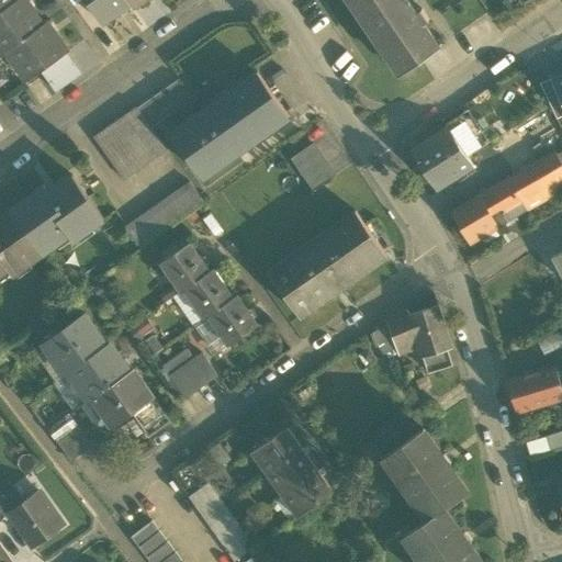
[(0,0),(0,11),(15,0),(0,0)]
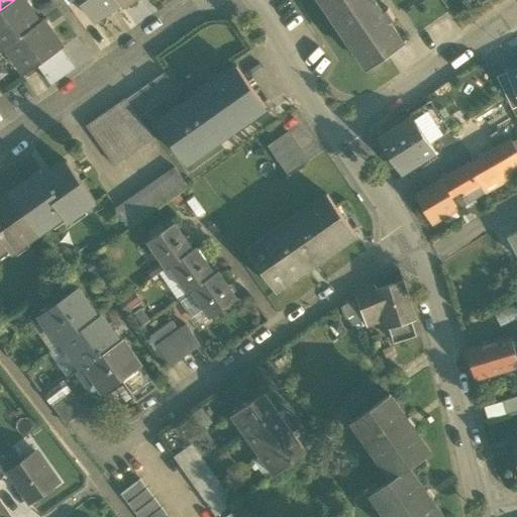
[(24,0),(14,0),(0,10),(0,34),(7,45),(10,42),(40,22),(24,0)]
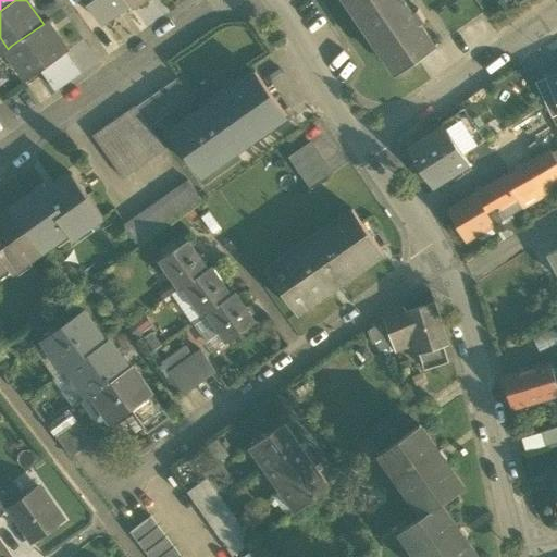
[(84,0),(101,25),(131,4),(127,0),(84,0)]
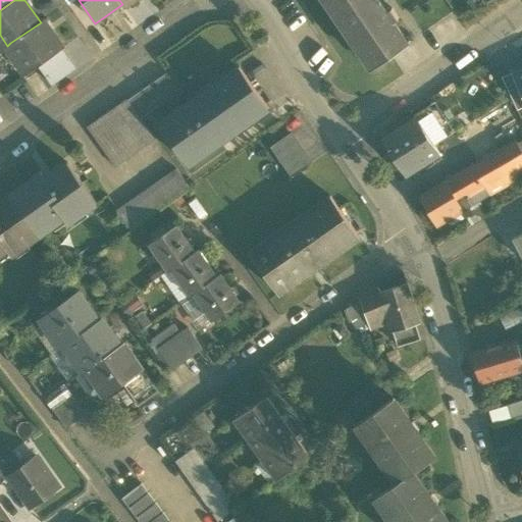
[(324,0),(331,9),(344,0),(324,0)]
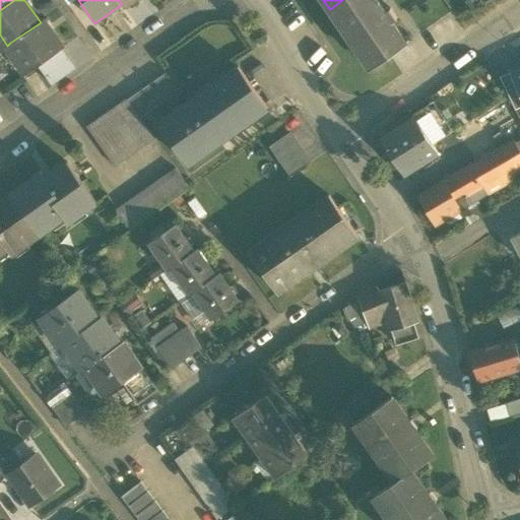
[(406,43),(377,0),(342,0),(330,9),(339,22),(344,19),(356,38),(351,41),(362,55),(367,52),(374,63),(370,66),(371,67),(406,43)]
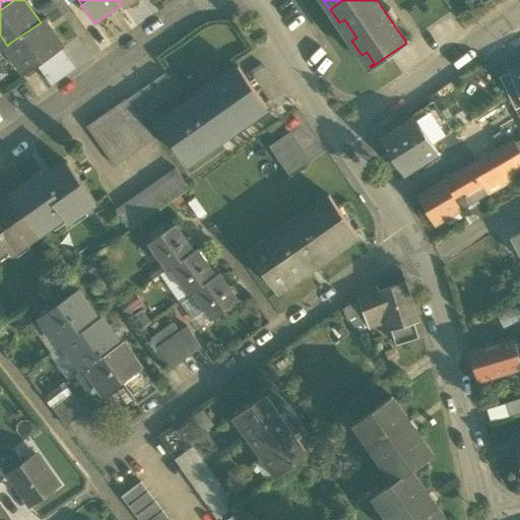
[(44,19),(41,22),(10,43),(30,70),(38,64),(60,48),(63,46),(44,19)]
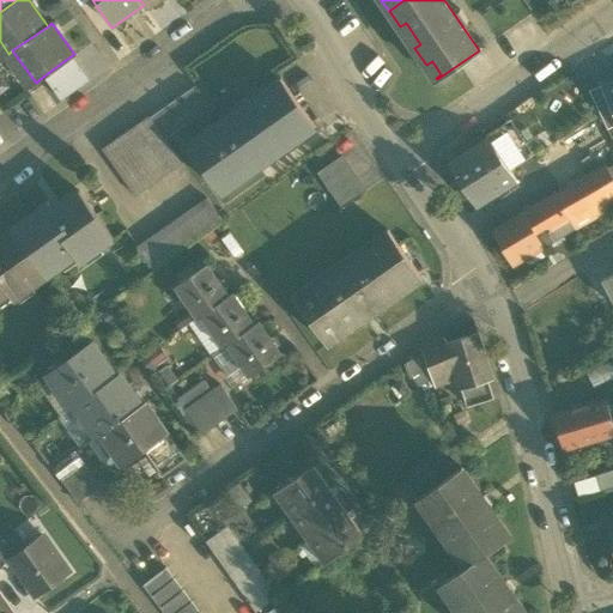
[(44,76),(61,99),(87,80),(71,56),(44,76)]
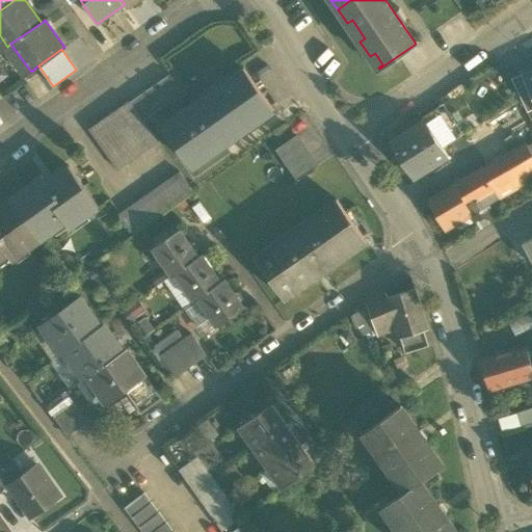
[(174,141),(193,169),(260,122),(256,116),(271,105),(243,68),(213,89),(216,95),(204,103),(200,99),(167,123),(179,138),(174,141)]
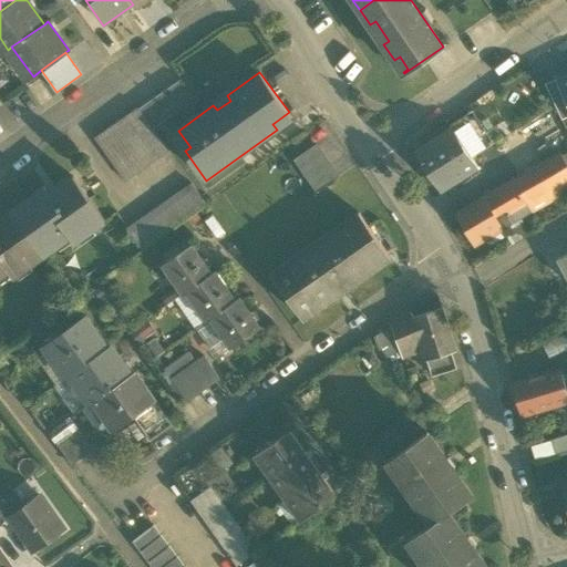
[(566,73),(557,79),(566,99),(566,73)]
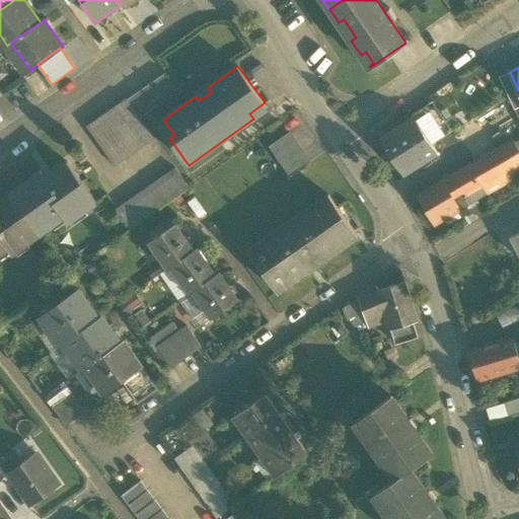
[(518,90),(510,72),(499,77),(514,109),(518,106),(518,90)]
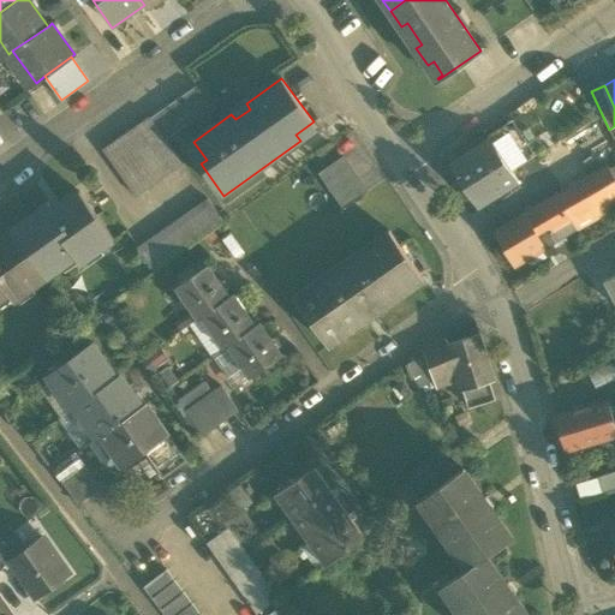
[(196,87),(185,95),(199,117),(210,108),(196,87)]
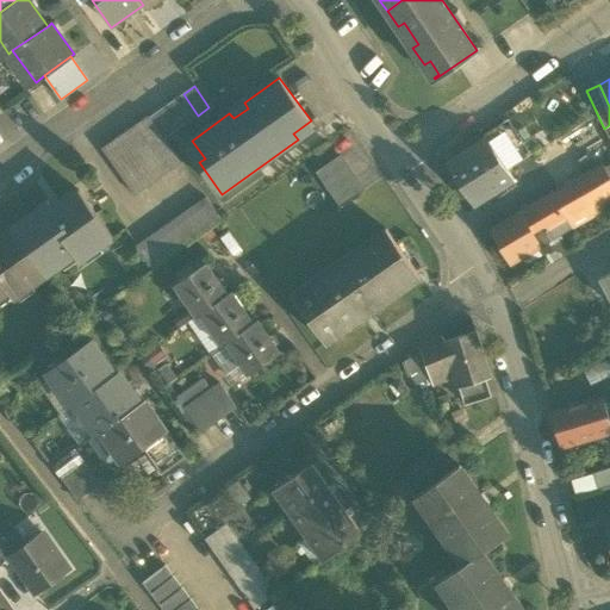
[(184,94),(172,103),(187,123),(198,116),(184,94)]
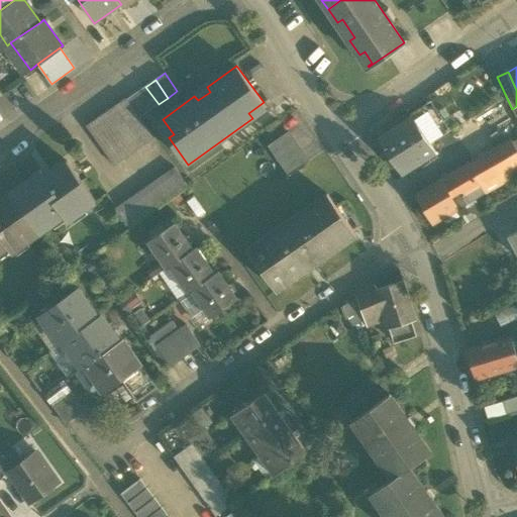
[(145,87),(136,93),(148,111),(159,104),(145,87)]
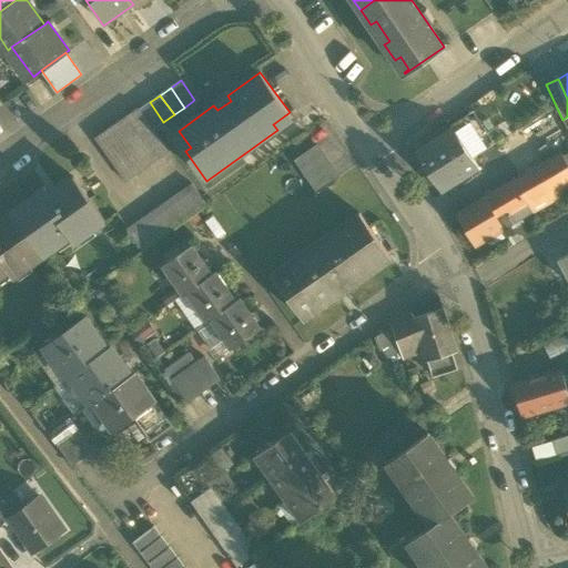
[(150,102),(139,110),(153,130),(163,122),(150,102)]
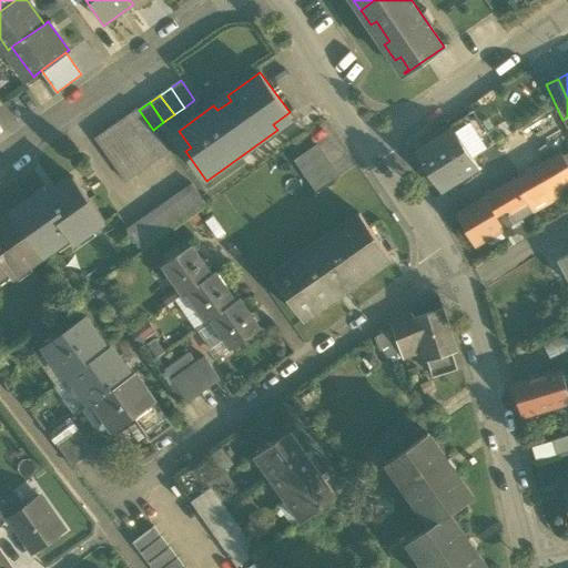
[(93,139),(109,161),(153,130),(139,110),(138,108),(93,139)]
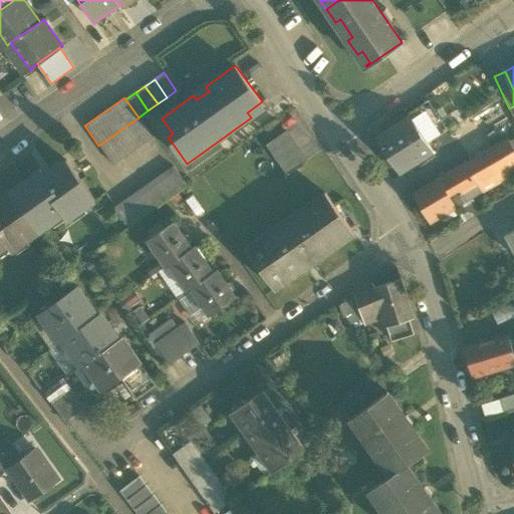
[(408,113),(410,116),(427,144),(447,131),(428,100),(408,113)]
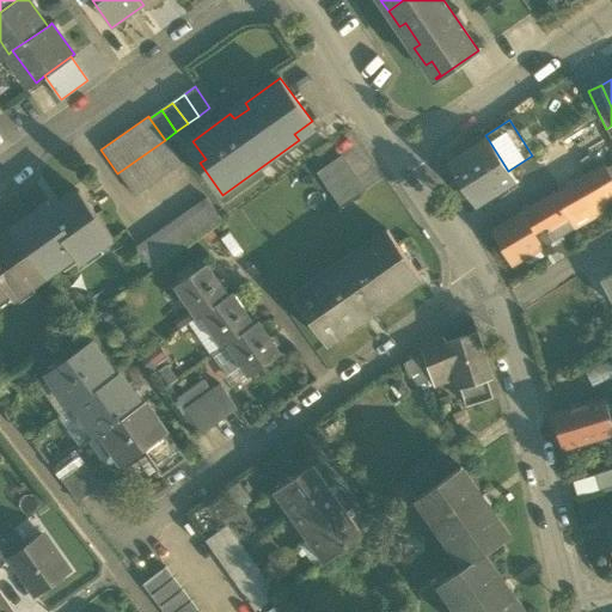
[(448,164),(475,207),(514,182),(508,171),(488,139),(448,164)]
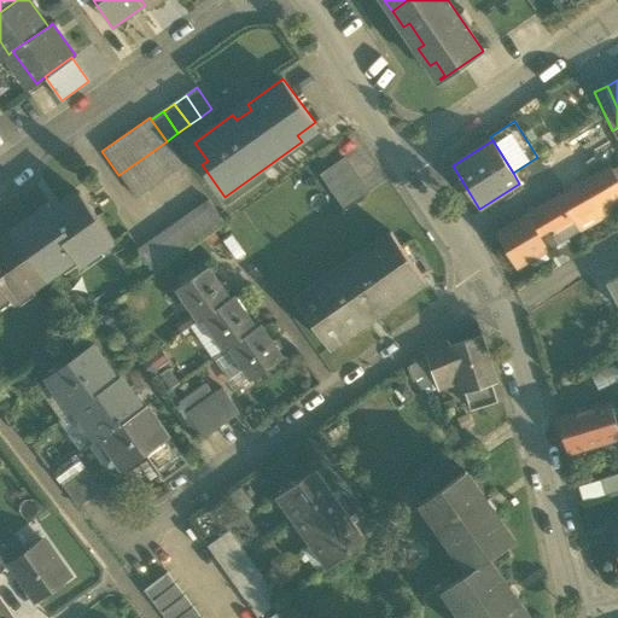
[(184,164),(167,141),(118,175),(135,198),(184,164)]
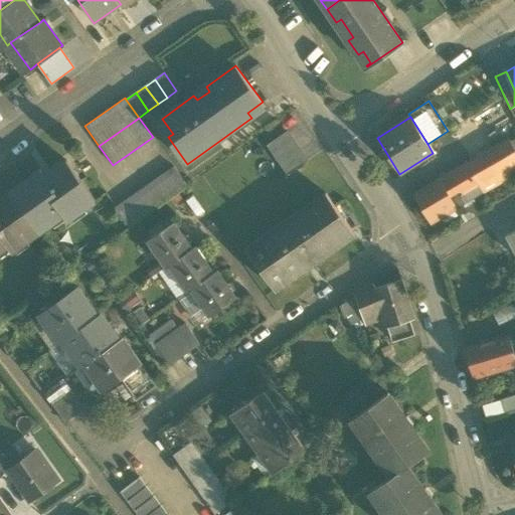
[(266,144),(287,174),(305,161),(284,132),(266,144)]
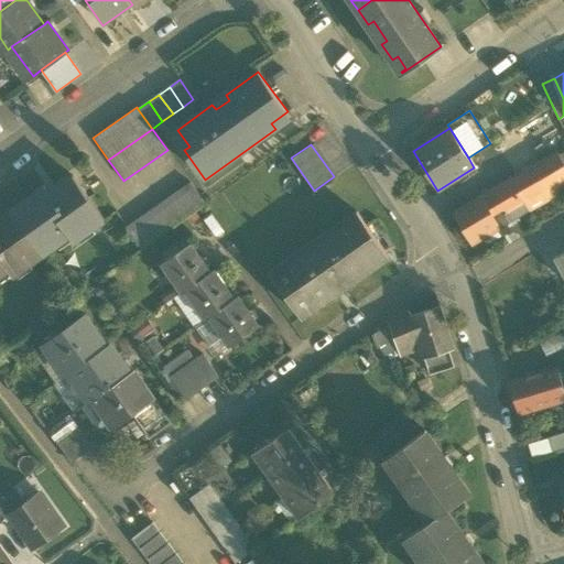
[(496,221),(499,228),(563,191),(563,164),(557,153),(512,180),(525,204),(496,221)]
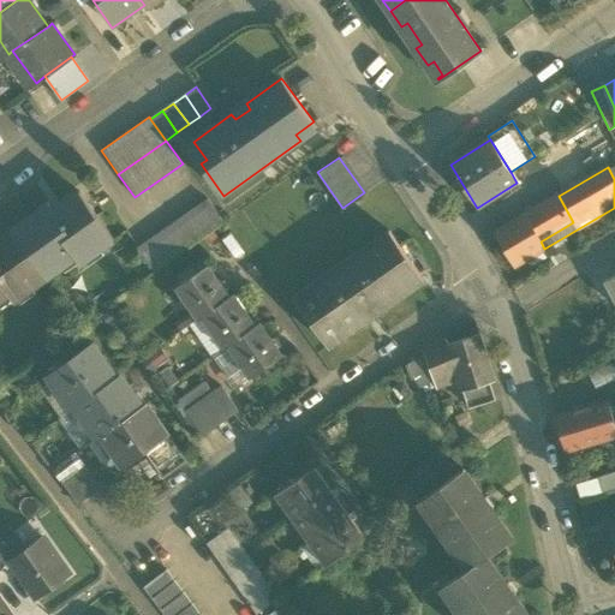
[(49,206),(12,232),(47,279),(76,258),(82,267),(114,243),(79,195),(54,213),(49,206)]
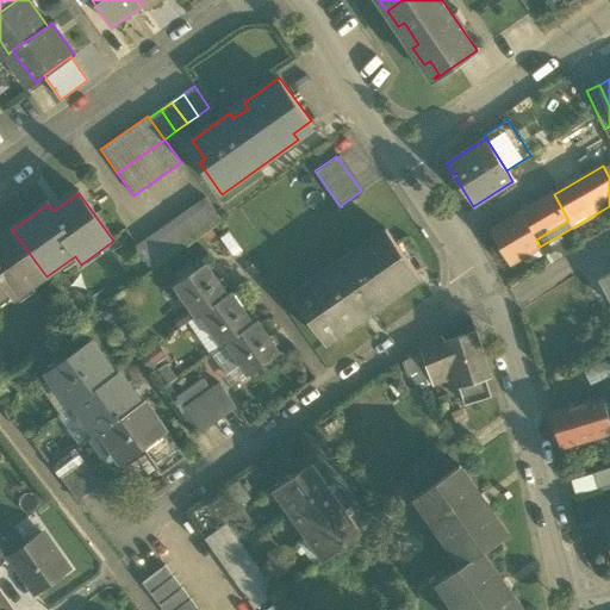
[(537,207),(522,216),(536,240),(568,221),(554,194),(536,205),(537,207)]
